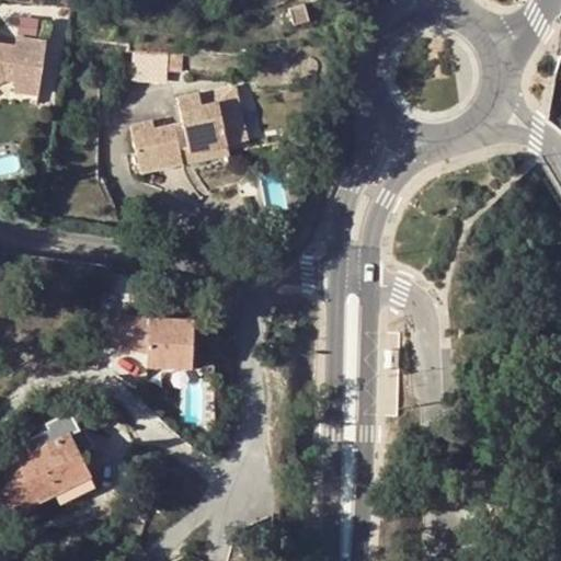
[(288,9),(294,23),(307,19),(302,4),(288,9)]
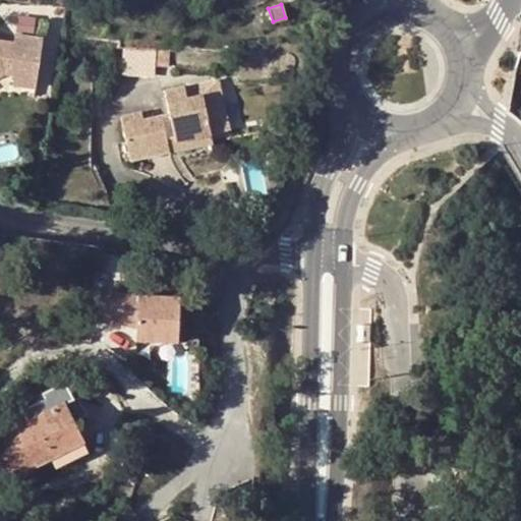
[(0,77),(5,74),(14,76),(13,85),(37,90),(44,41),(16,37),(15,44),(0,42),(0,77)]
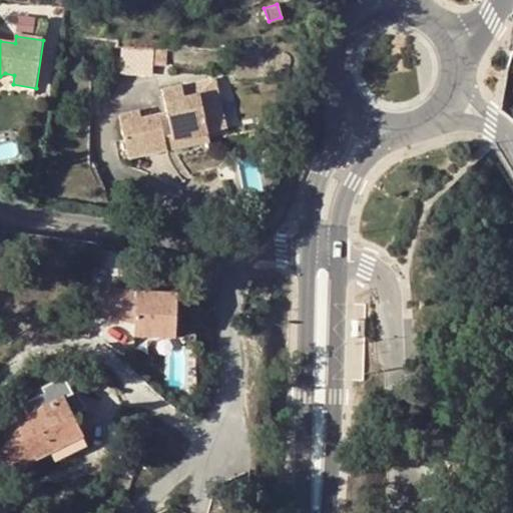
[(153,47),(122,46),(121,72),(152,73),(153,47)]
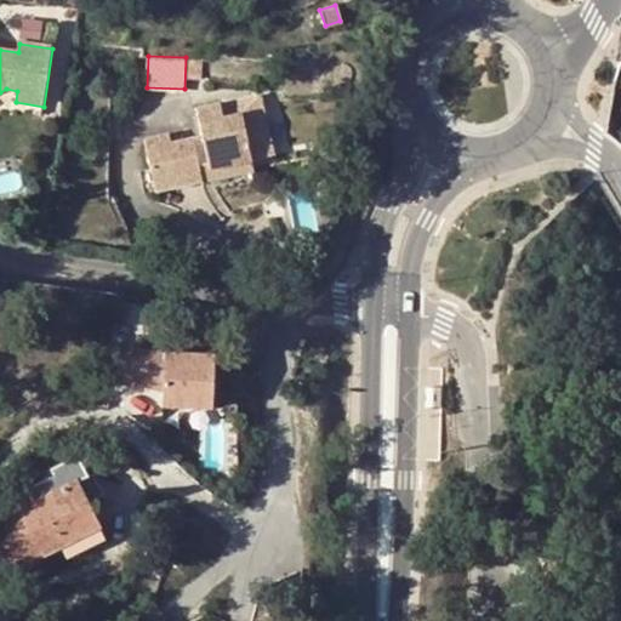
[(262,135),(255,96),(220,103),(222,117),(240,114),(246,138),(262,135)]
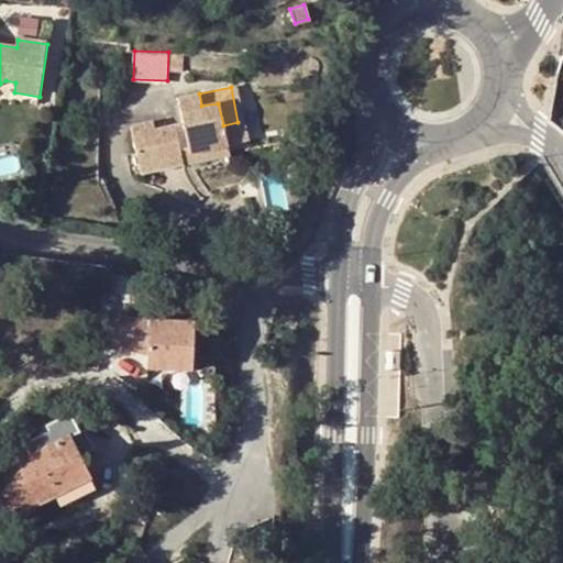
[(189,153),(228,145),(223,125),(218,103),(201,106),(199,94),(177,98),(181,123),(155,129),(154,122),(131,127),(141,170),(183,163),(180,152),(188,150),(189,153)]
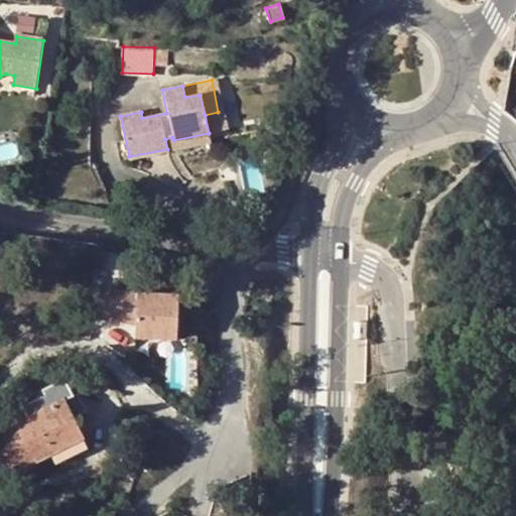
[(173,140),(174,148),(210,140),(209,133),(173,140)]
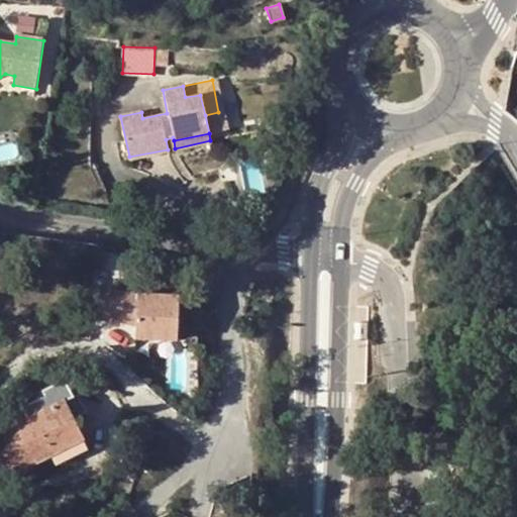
[(166,139),(168,149),(175,148),(174,140),(173,137),(166,139)]
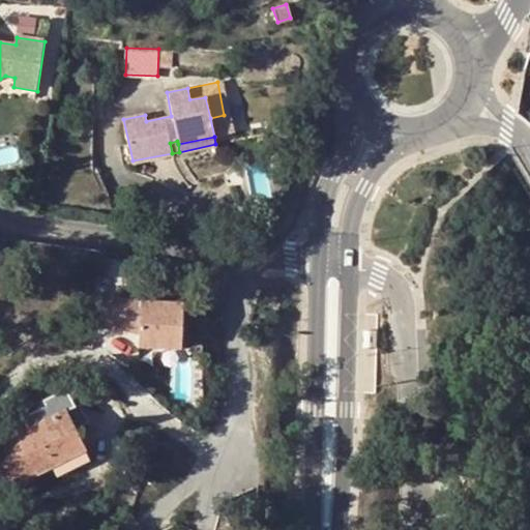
[(140,308),(112,303),(107,334),(139,340),(138,353),(180,356),(183,311),(140,308)]
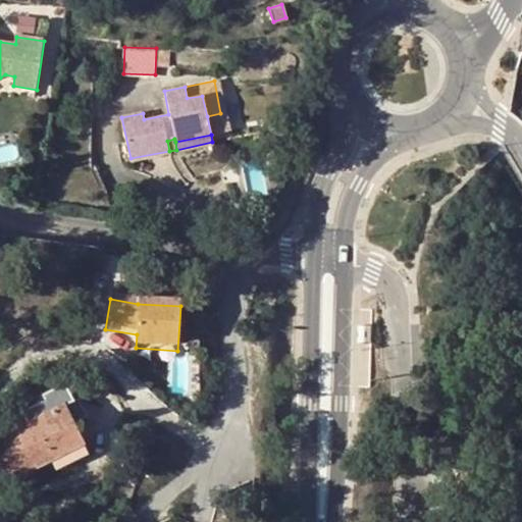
[(370,324),(363,323),(362,342),(369,343),(370,324)]
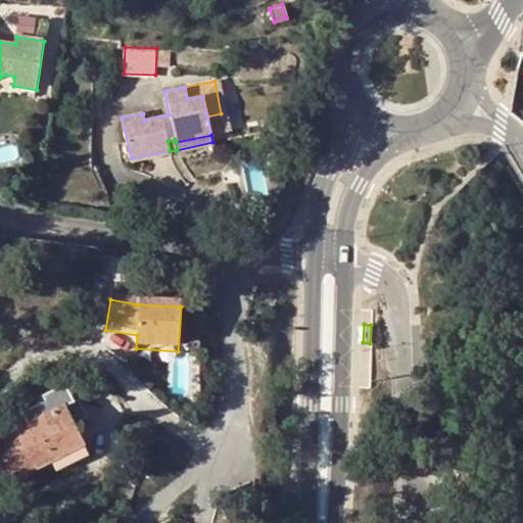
[(49,459),(52,464),(53,468),(87,450),(64,405),(73,400),(64,383),(41,395),(43,400),(21,412),(28,423),(0,436),(0,441),(7,456),(0,459),(0,468),(4,478),(16,472),(17,475),(49,459)]
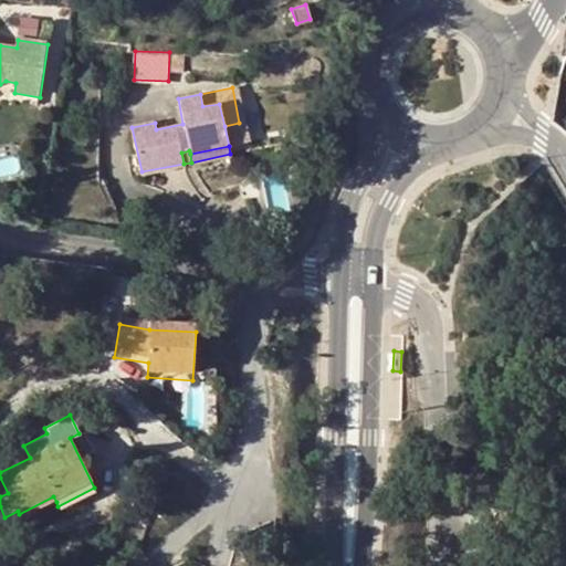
[(4,517),(9,525),(56,502),(53,496),(19,514),(18,511),(4,517)]
